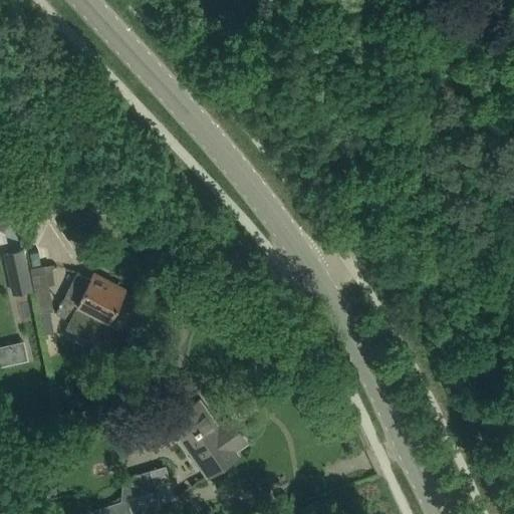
[(13,293),(31,289),(22,250),(5,254),(13,293)]
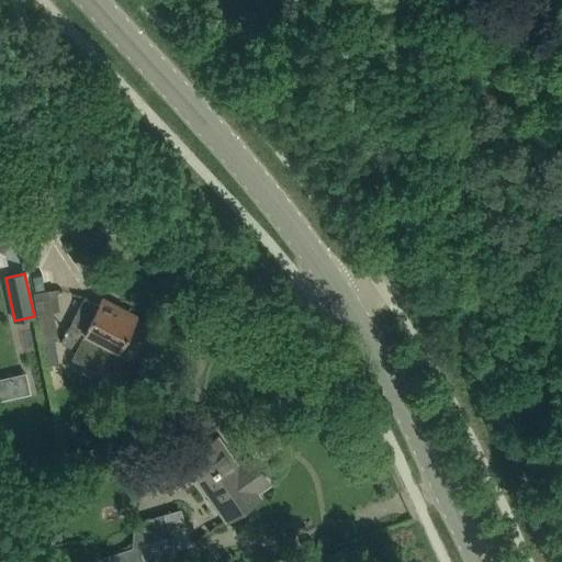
[(55,341),(57,340),(52,312),(58,310),(55,290),(34,293),(47,366),(58,363),(55,341)]
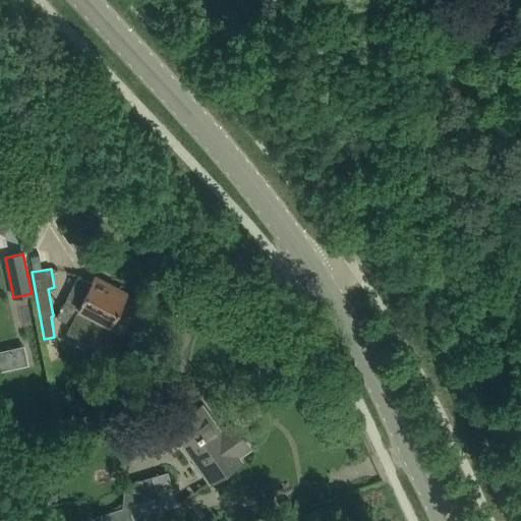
[(61,306),(60,308),(61,308),(56,317),(76,328),(77,331),(100,342),(109,325),(110,325),(125,295),(94,279),(92,282),(78,275),(62,307),(61,306)]
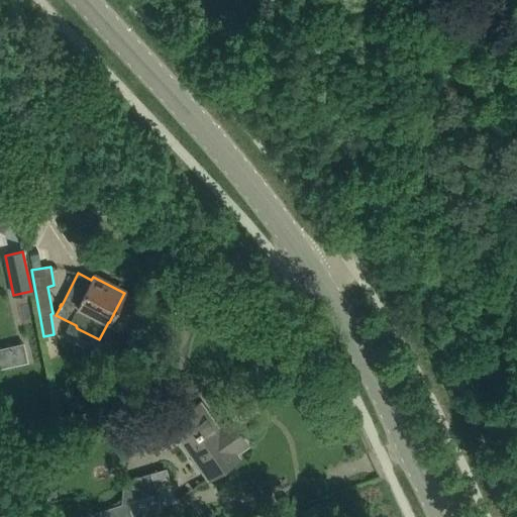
[(0,367),(28,362),(23,342),(0,346),(0,367)]
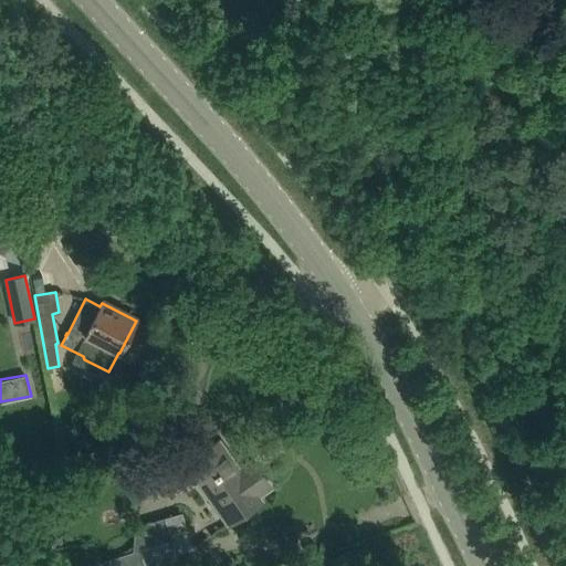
[(187,465),(188,465),(200,483),(228,523),(261,500),(258,495),(270,488),(258,471),(247,480),(220,442),(187,465)]
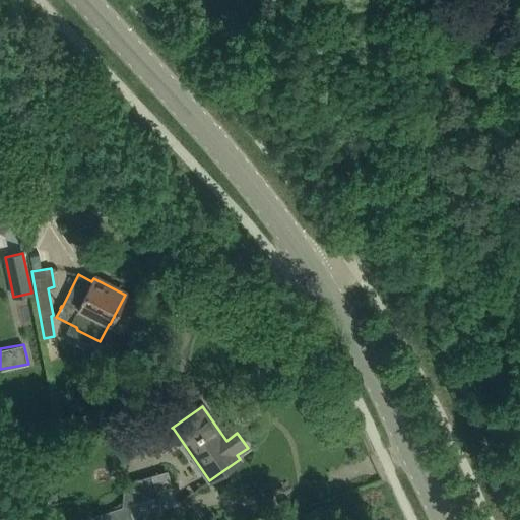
[(164,519),(160,508),(173,505),(173,506),(174,506),(165,473),(150,477),(155,495),(127,503),(128,506),(129,506),(133,519),(164,519)]
